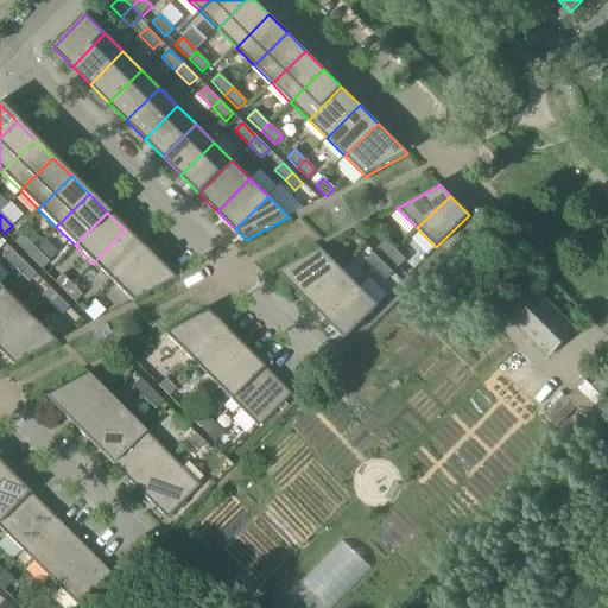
[(93,264),(111,282),(144,248),(125,230),(93,264)]
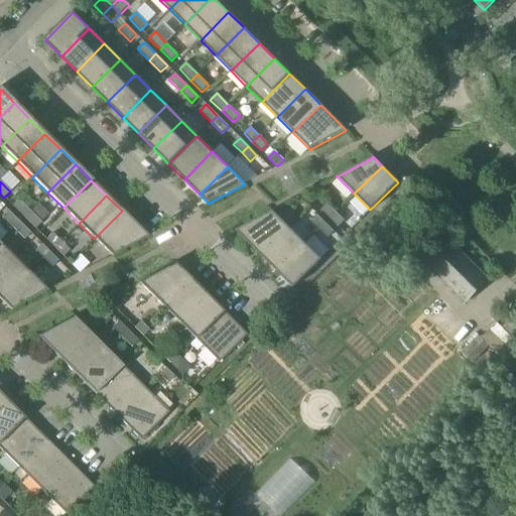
[(11,206),(23,218),(29,211),(18,200),(11,206)]
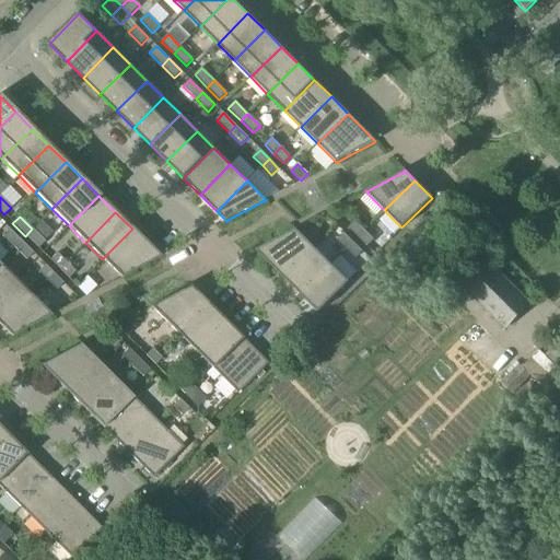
[(348,229),(358,237),(364,231),(356,221),(348,229)]
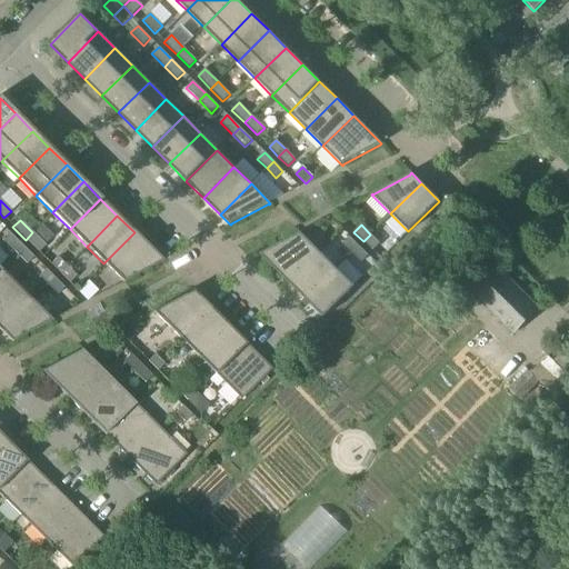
[(1,239),(13,251),(20,245),(8,232),(1,239)]
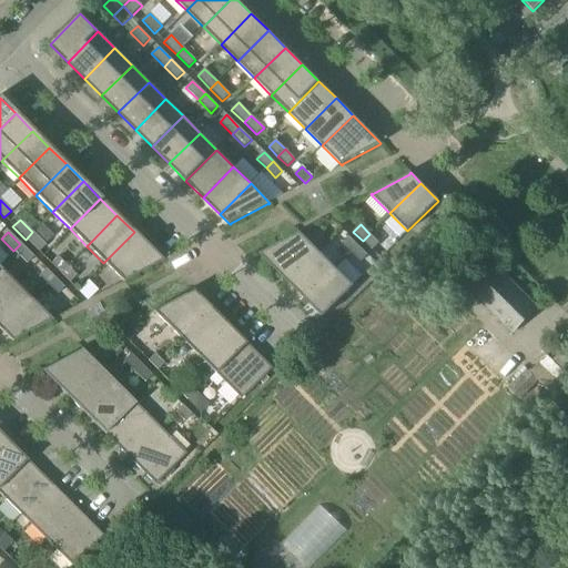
[(32,232),(26,240),(38,252),(44,245),(32,232)]
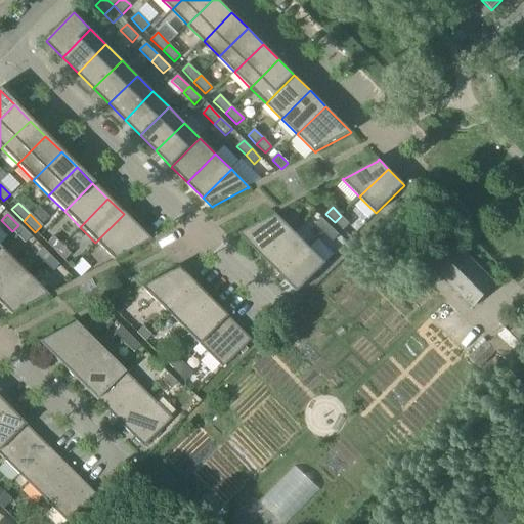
[(124,214),(95,243),(114,260),(114,259),(148,241),(149,239),(124,214)]
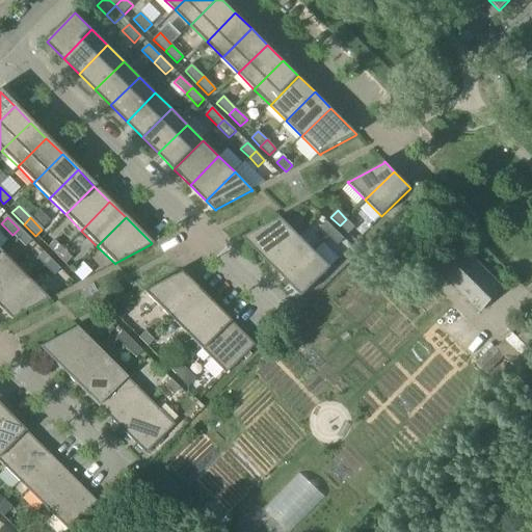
[(243,238),(269,264),(298,236),(280,217),(278,218),(280,218),(244,237),(243,238)]
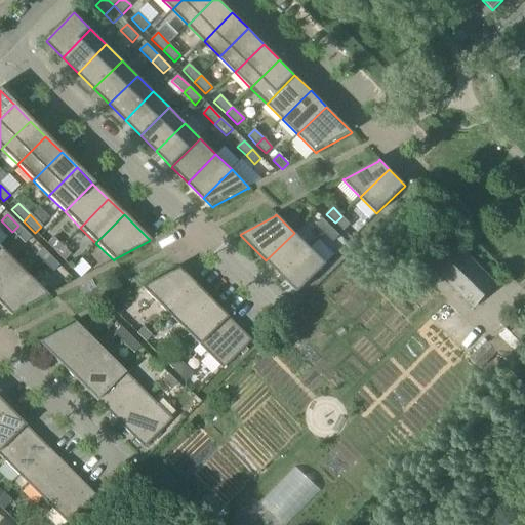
[(341,216),(335,223),(344,232),(351,225),(341,216)]
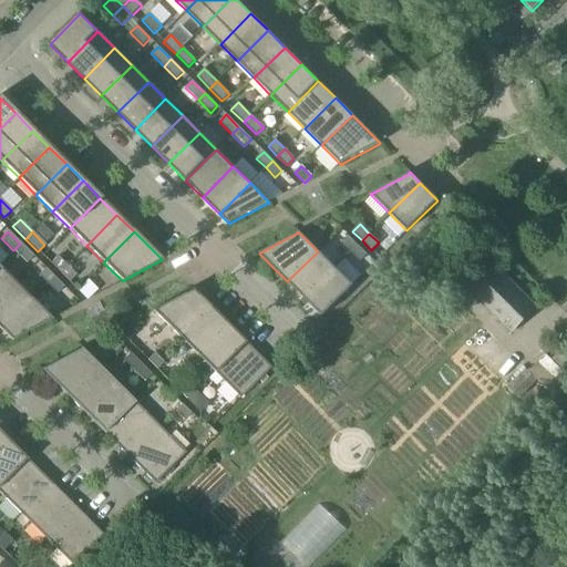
[(341,243),(350,253),(357,245),(348,236),(341,243)]
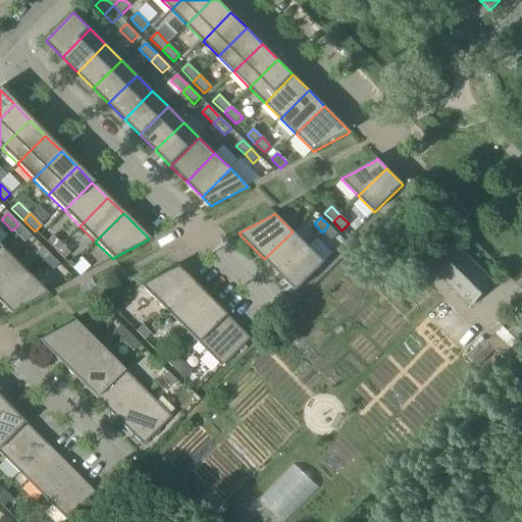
[(18,224),(12,230),(23,243),(31,236),(18,224)]
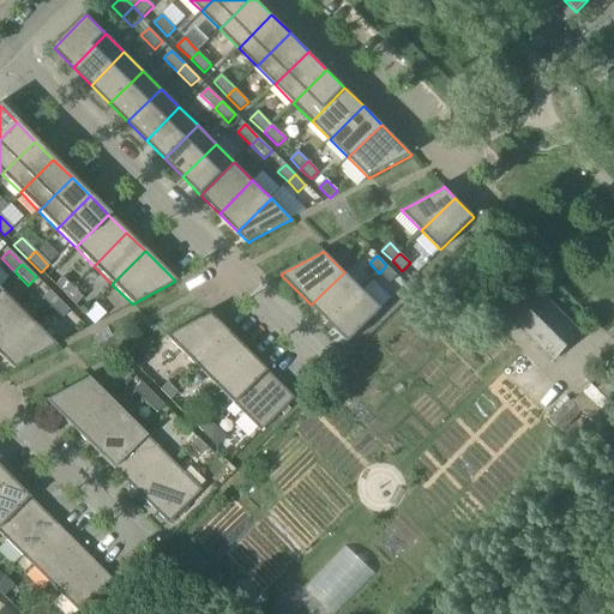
[(386,265),(379,274),(390,283),(397,276),(386,265)]
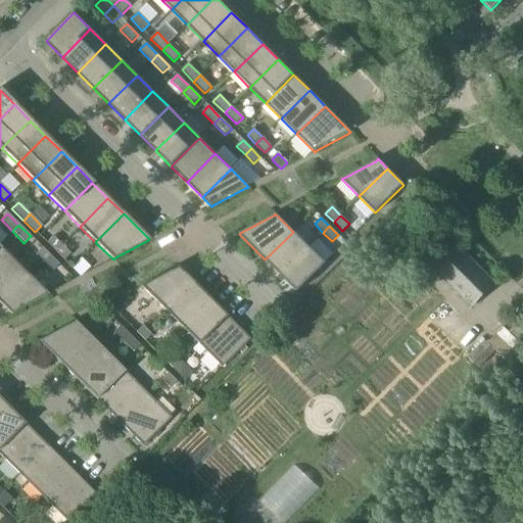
[(349,238),(358,231),(352,226),(345,233),(345,234),(349,238)]
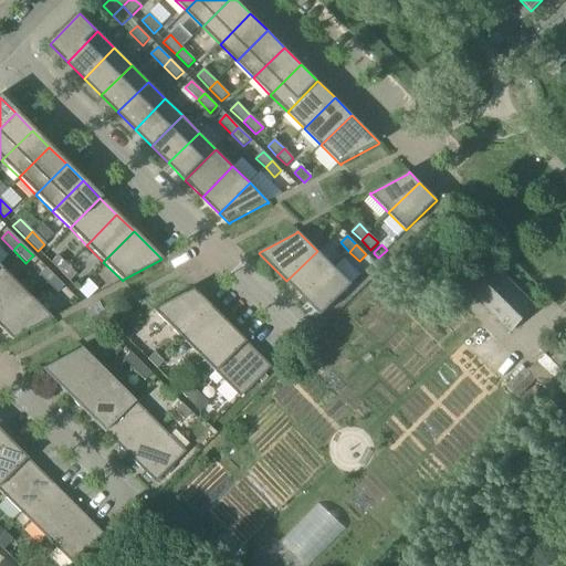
[(286,281),(303,297),(334,268),(317,251),(286,281)]
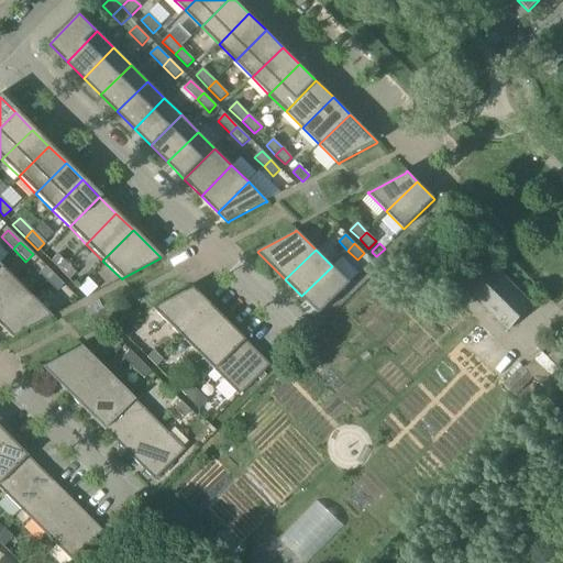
[(50,262),(58,271),(66,264),(56,254),(50,262)]
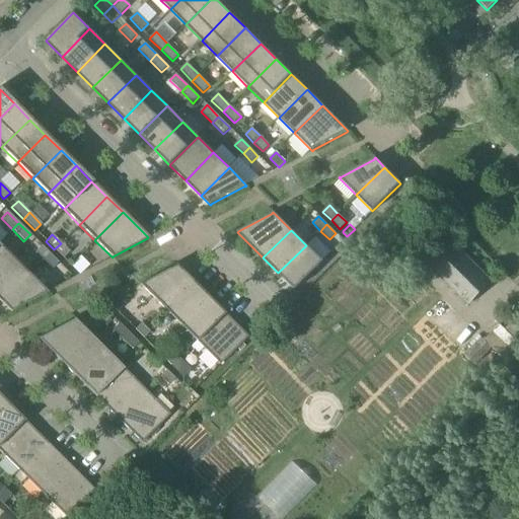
[(347,236),(341,242),(348,248),(354,243),(347,236)]
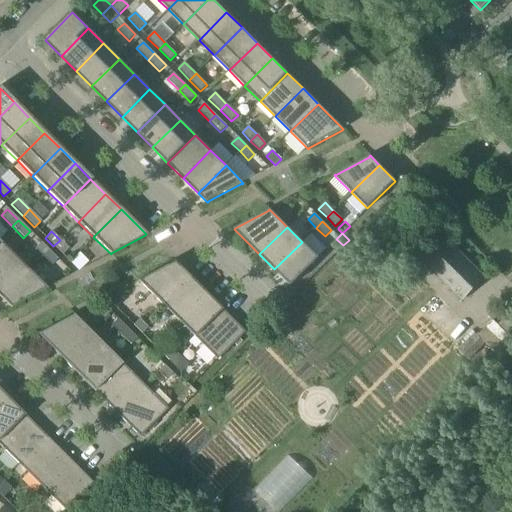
[(60,240),(53,246),(62,255),(68,248),(60,240)]
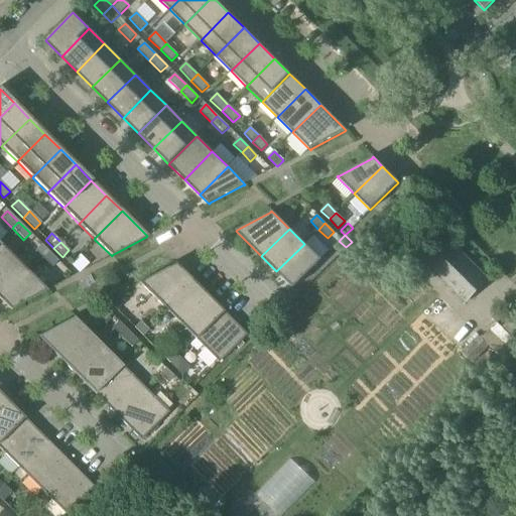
[(427,265),(465,302),(487,280),(449,243),(427,265)]
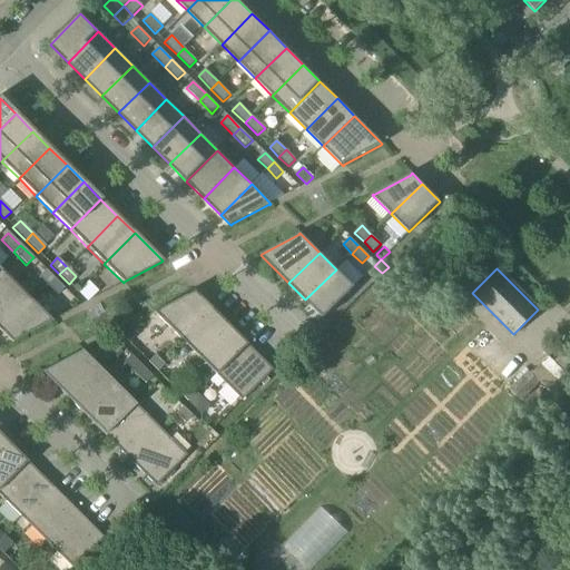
[(0,298),(15,285),(0,269),(0,298)]
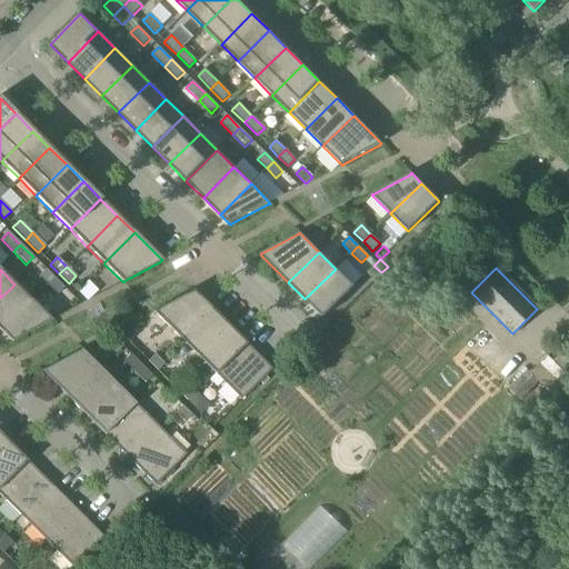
[(38,276),(48,286),(55,279),(45,269),(38,276)]
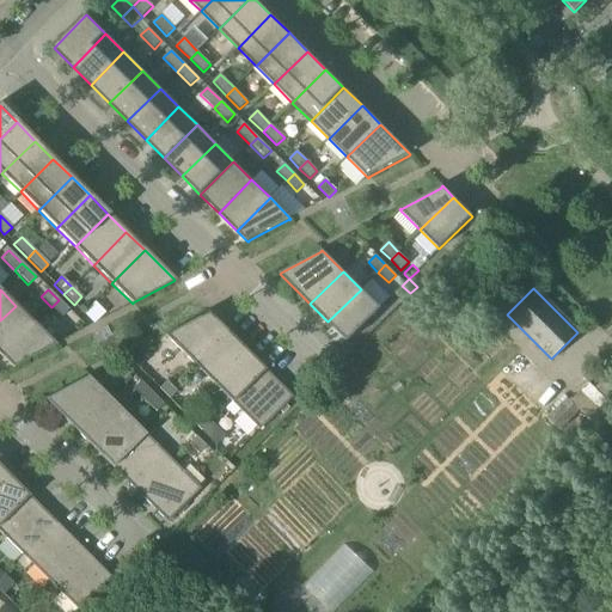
[(361,289),(328,322),(347,341),(380,308),(361,289)]
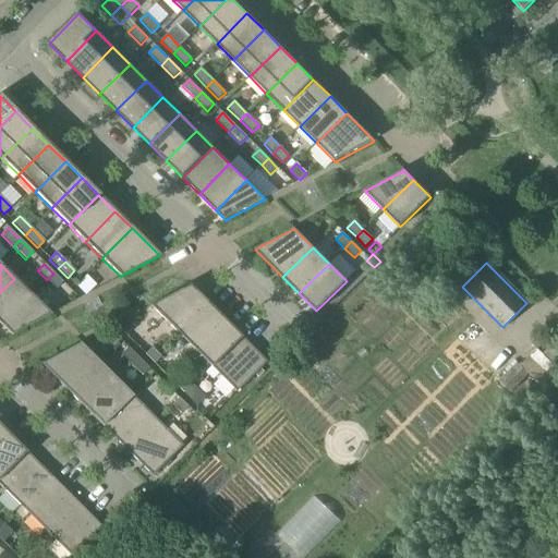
[(53,274),(47,280),(56,289),(62,282),(53,274)]
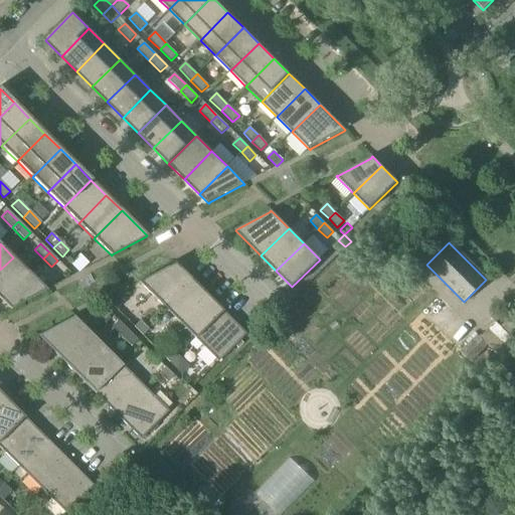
[(0,270),(0,299),(1,301),(29,273),(13,258),(0,270)]
